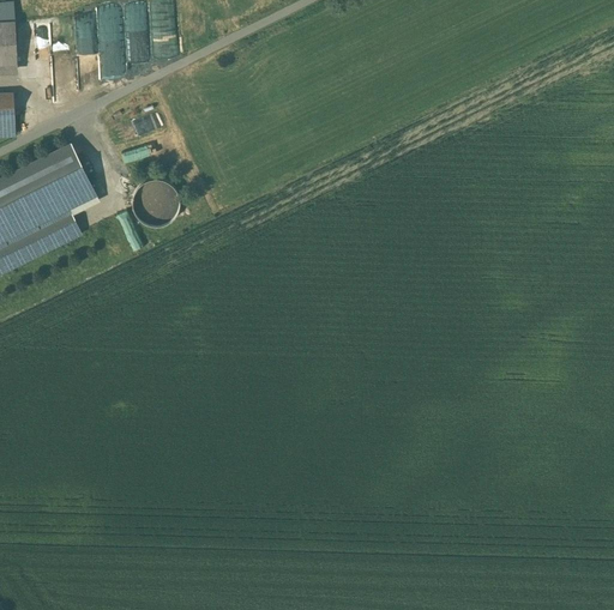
[(16,22),(0,22),(0,66),(18,66),(16,22)]
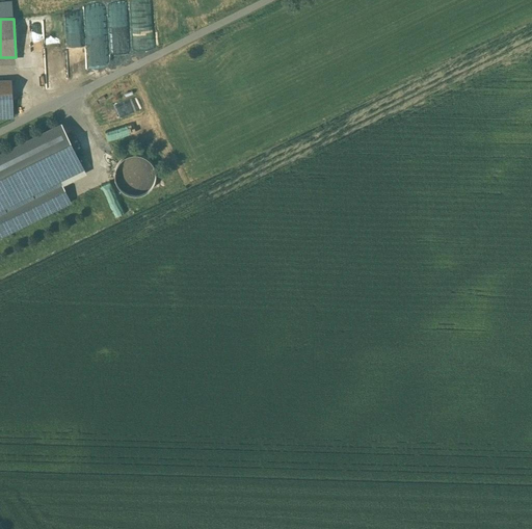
[(12,82),(0,82),(0,120),(12,118),(12,82)]
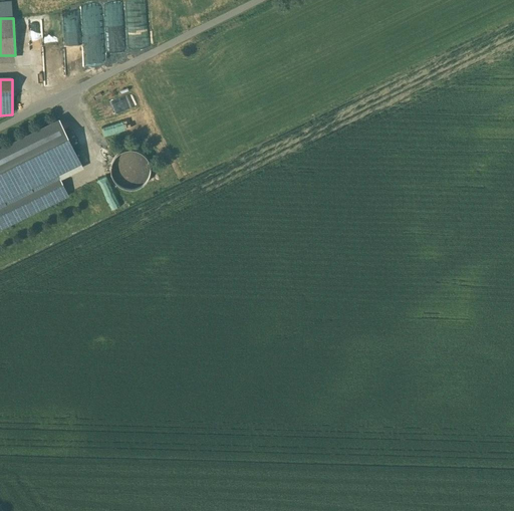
[(60,121),(0,152),(0,199),(78,161),(60,121)]
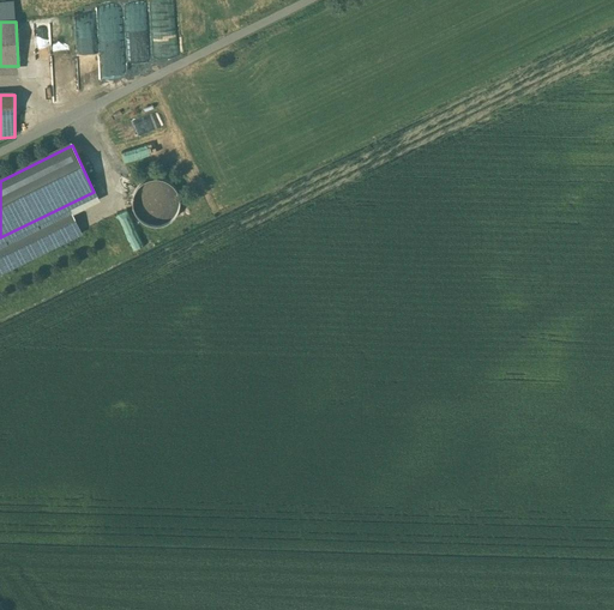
[(138,221),(176,219),(174,182),(137,183),(138,221)]
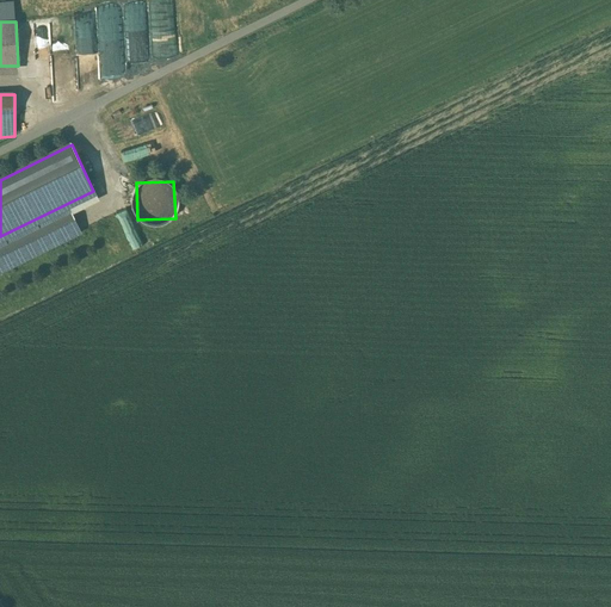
[(66,215),(0,246),(0,273),(78,237),(66,215)]
